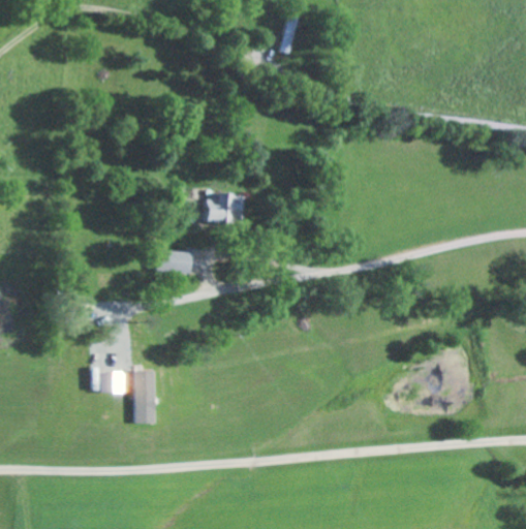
[(280,51),(289,53),(299,18),(289,14),(280,51)]
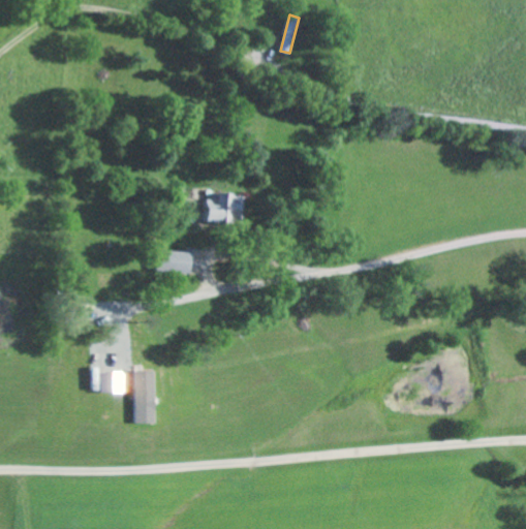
[(211,221),(243,222),(244,194),(212,193),(211,221)]
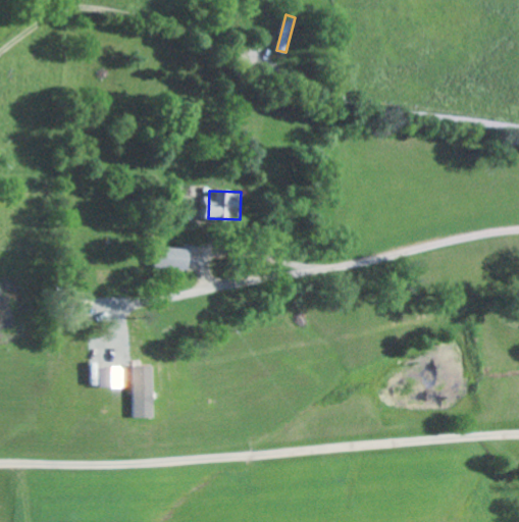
[(191,252),(163,245),(159,264),(187,271),(191,252)]
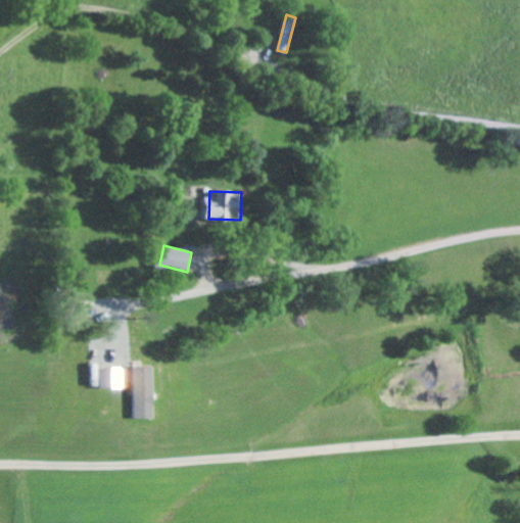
[(133,419),(154,418),(152,367),(132,367),(133,419)]
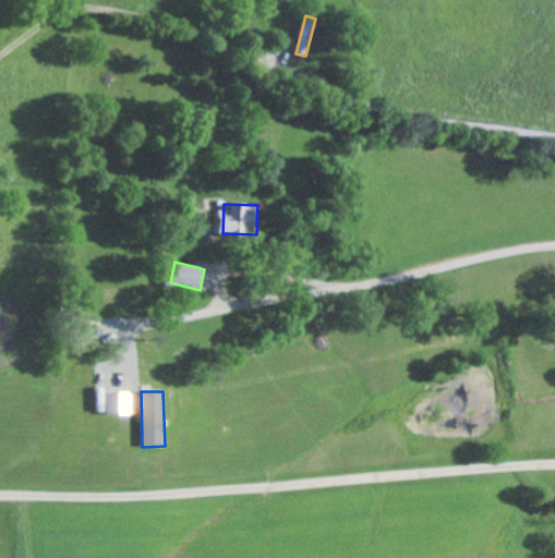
[(130,392),(107,392),(107,414),(129,414),(130,392)]
